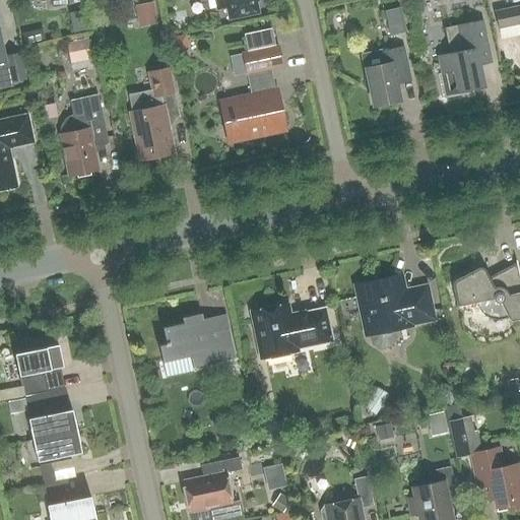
[(157,0),(156,0),(138,3),(141,24),(161,21),(157,0)]
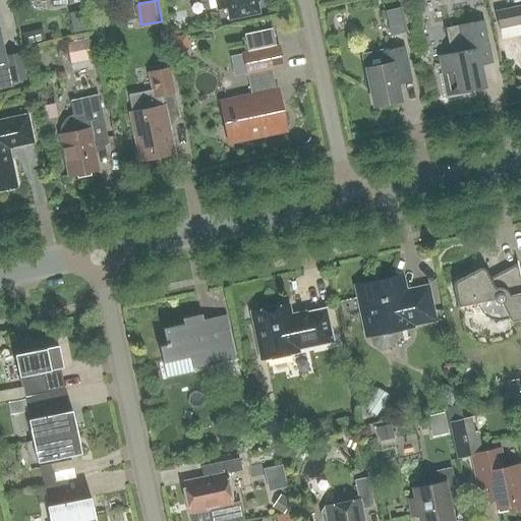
[(215,0),(218,9),(228,7),(230,18),(257,13),(255,1),(257,0),(256,0),(215,0)]
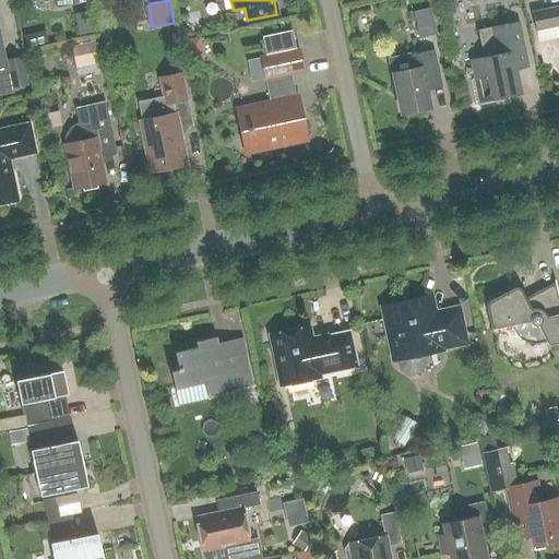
[(558,26),(558,31),(558,7),(532,13),(536,31),(558,26)]
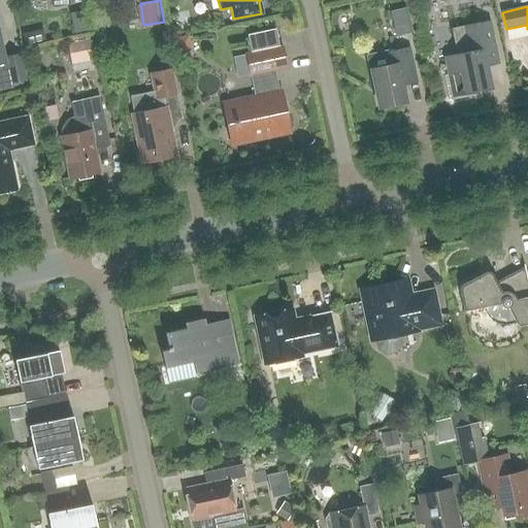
[(413,14),(393,20),(397,34),(416,30),(413,14)]
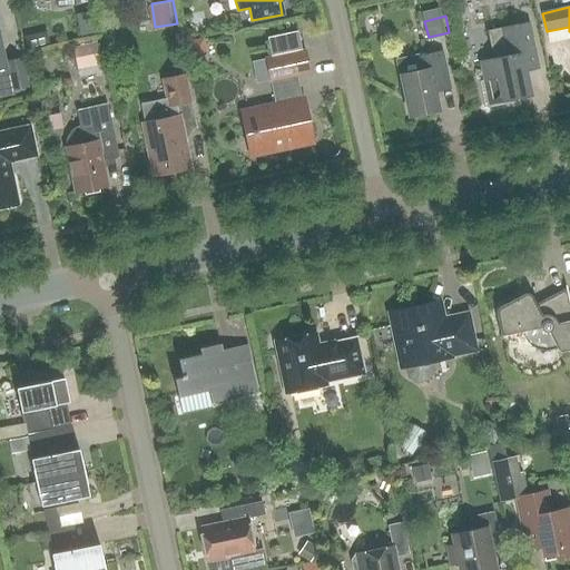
[(489,106),(501,102),(530,97),(526,72),(539,70),(529,22),(487,31),(492,59),(479,62),(483,82),(489,106)]
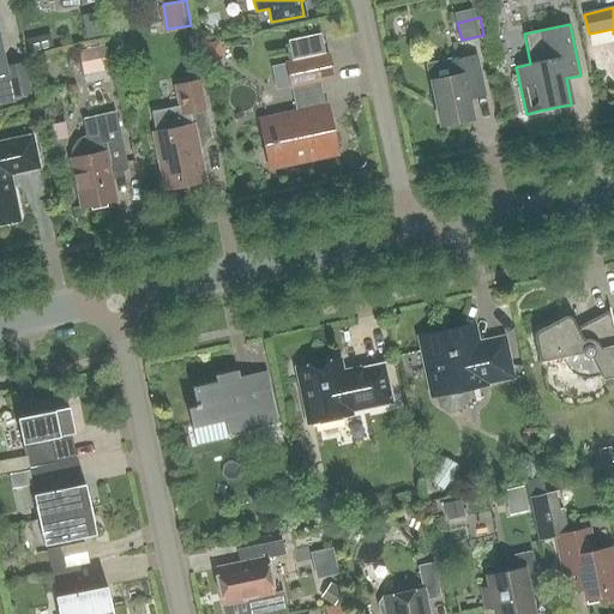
[(77,52),(82,70),(97,67),(97,71),(108,68),(103,47),(77,52)]
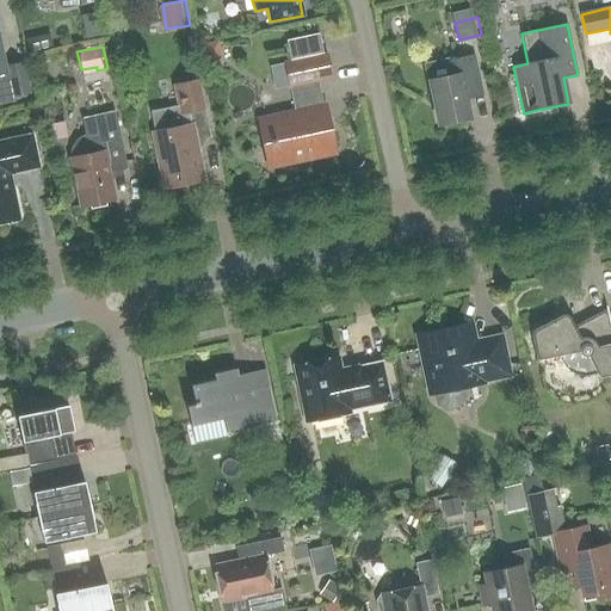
[(288,87),(331,78),(326,55),(283,63),(288,87)]
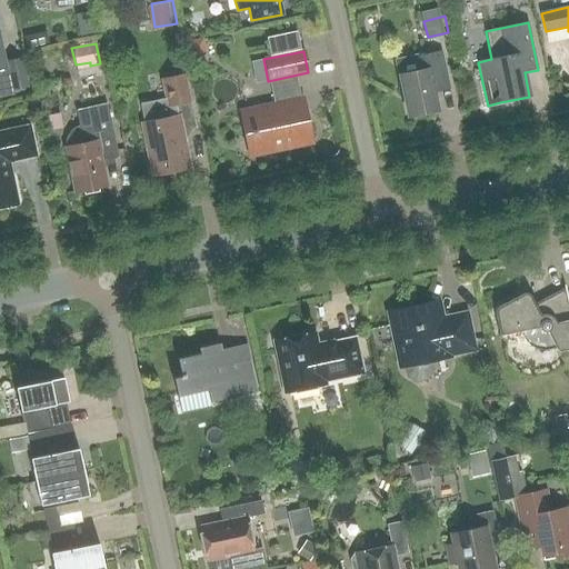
[(397,61),(408,118),(437,111),(433,95),(449,91),(440,52),(397,61)]
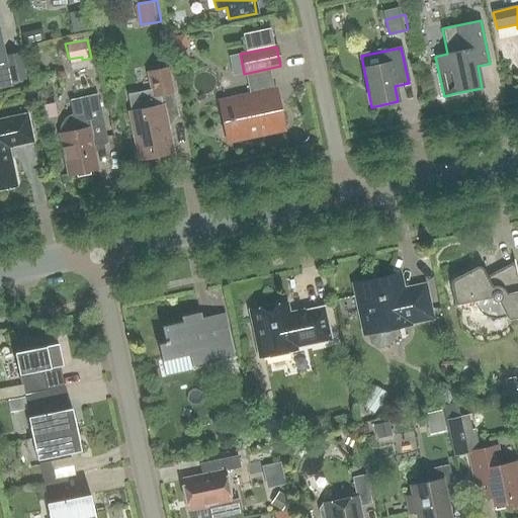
[(12,82),(24,79),(19,55),(6,57),(7,60),(2,61),(0,51),(0,89),(13,86),(12,82)]
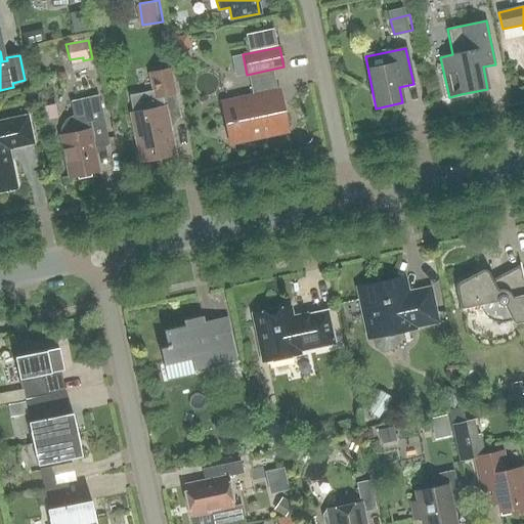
[(134,113),(130,114),(137,143),(139,143),(143,162),(172,156),(168,137),(171,137),(168,122),(180,119),(170,70),(148,74),(153,93),(131,97),(134,113)]
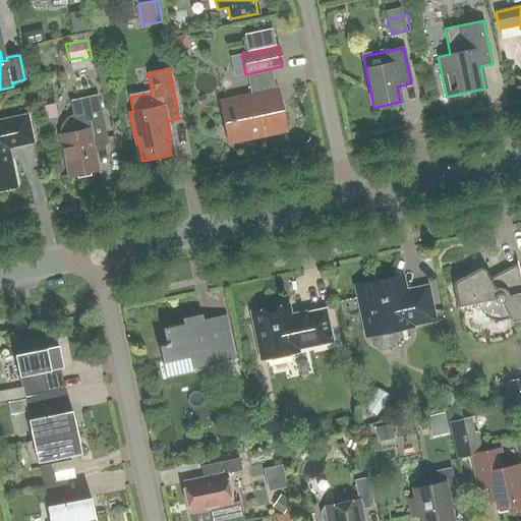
[(267,96),(266,91),(221,100),(230,142),(284,131),(276,94),(267,96)]
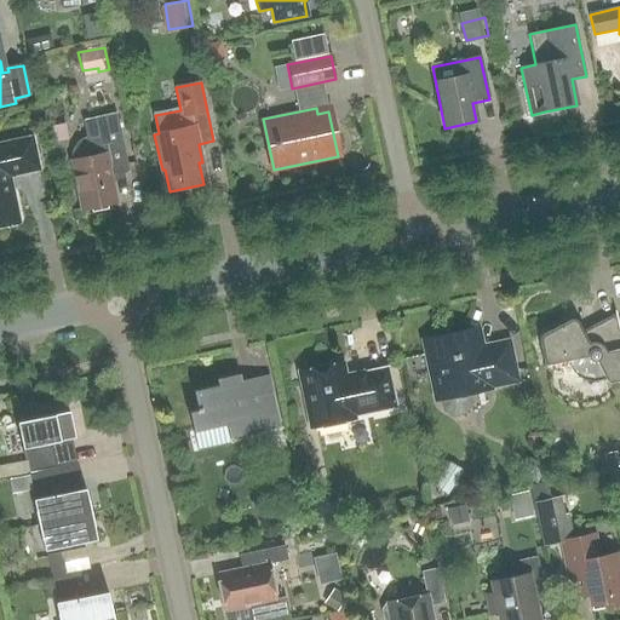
[(72,158),(72,161),(81,211),(115,204),(109,170),(127,166),(119,124),(113,125),(110,115),(82,121),(86,138),(85,138),(81,139),(79,142),(73,149),(72,151),(72,155),(72,158)]
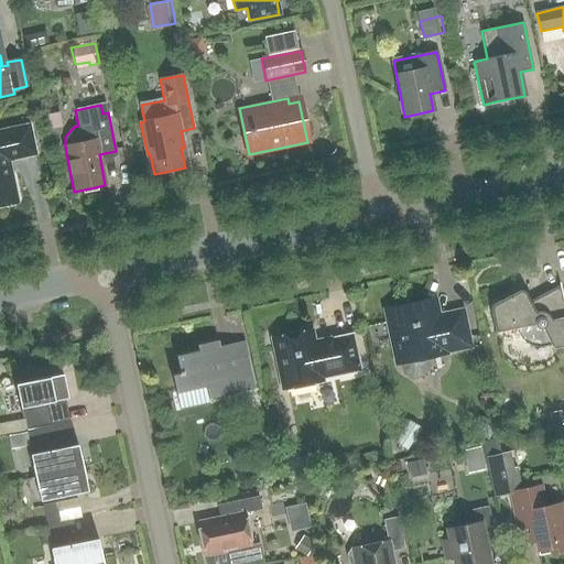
[(36,155),(30,125),(0,130),(0,206),(18,203),(9,161),(36,155)]
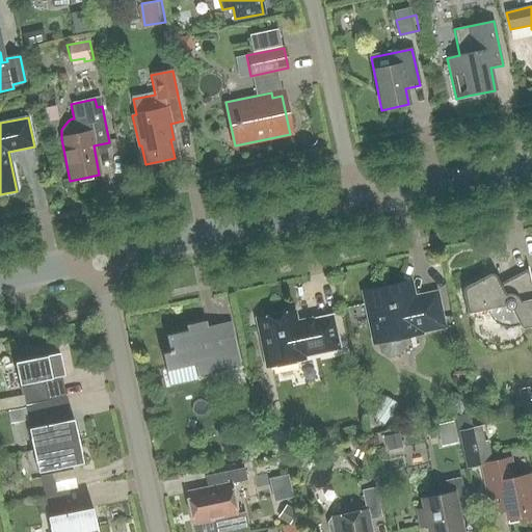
[(531,286),(529,269),(500,285),(496,277),(495,276),(495,275),(493,274),(491,274),(490,274),(488,274),(466,287),(464,288),(463,289),(462,290),(462,291),(462,292),(462,293),(462,295),(467,315),(486,310),(488,315),(491,320),(497,324),(502,326),(508,328),(513,327),(519,325),(521,329),(531,326),(531,286)]
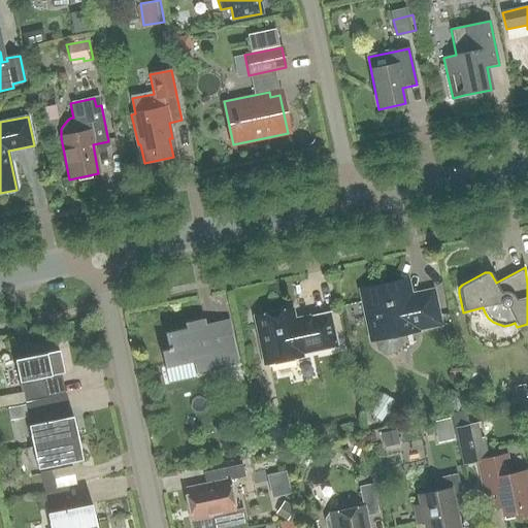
[(371,340),(375,339),(377,350),(386,356),(396,353),(401,344),(399,335),(417,331),(417,329),(439,324),(432,292),(409,296),(406,281),(361,290),(371,340)]
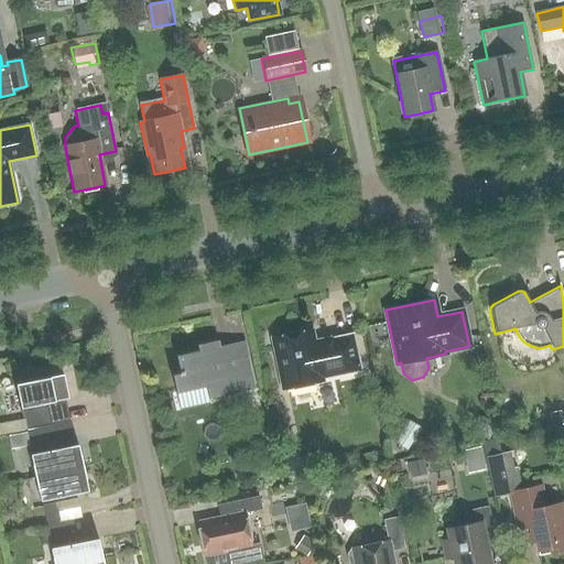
[(359,370),(351,335),(315,343),(312,329),(271,338),(282,390),(323,381),(322,378),(359,370)]
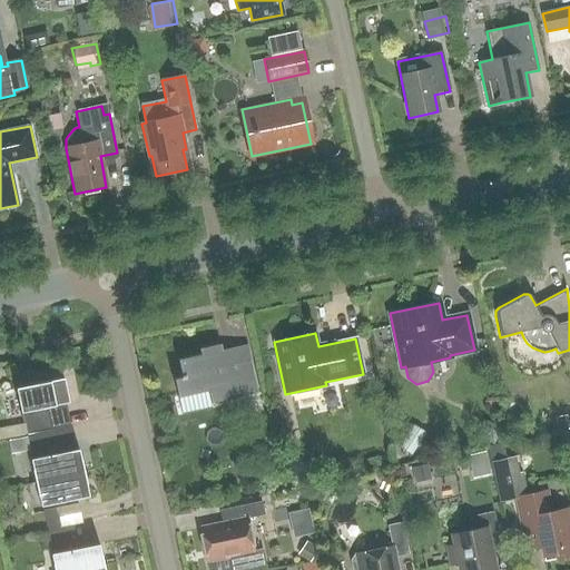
[(256,393),(251,366),(234,370),(236,376),(226,379),(218,345),(199,350),(200,354),(178,360),(182,377),(174,379),(178,397),(208,391),(210,403),(256,393)]
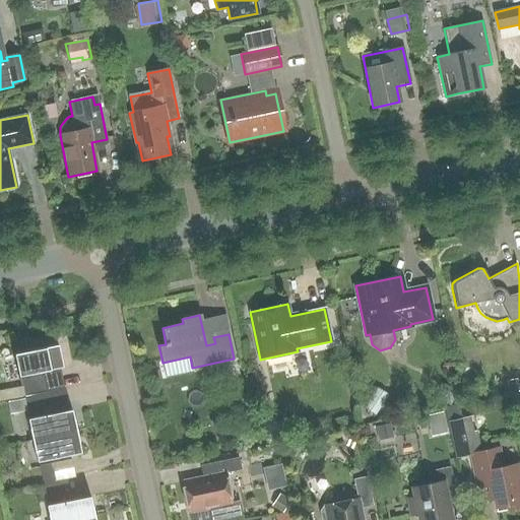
[(56,390),(52,369),(62,367),(58,344),(14,353),(18,376),(21,376),(25,397),(56,390)]
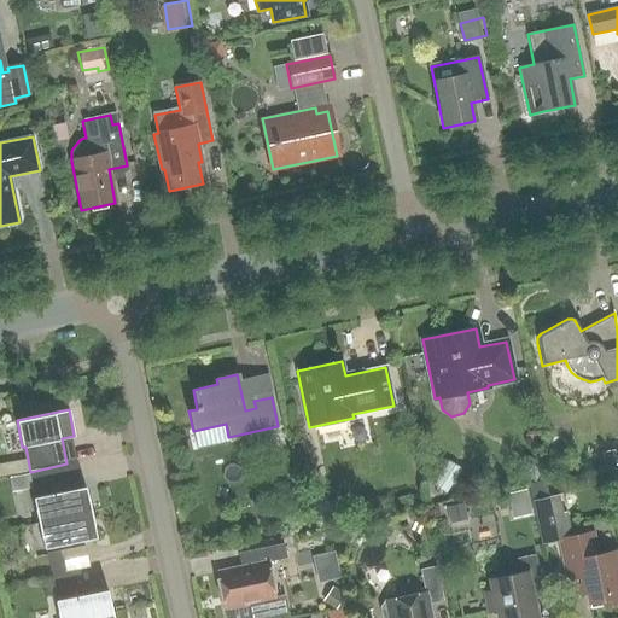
[(445,494),(461,470),(448,461),(431,485),(445,494)]
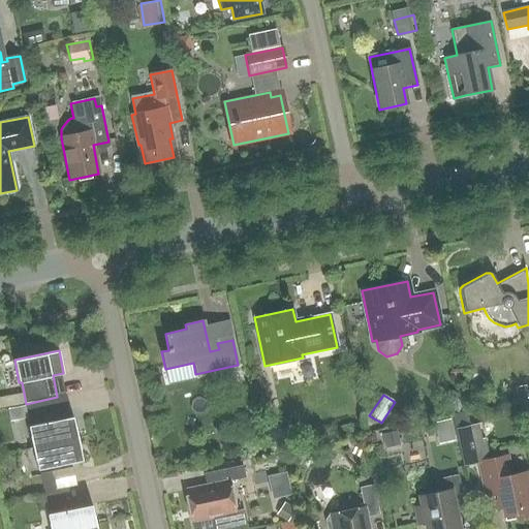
[(32,448),(78,438),(75,426),(74,427),(72,416),(62,419),(57,397),(26,404),(30,426),(28,427),(30,436),(32,448)]
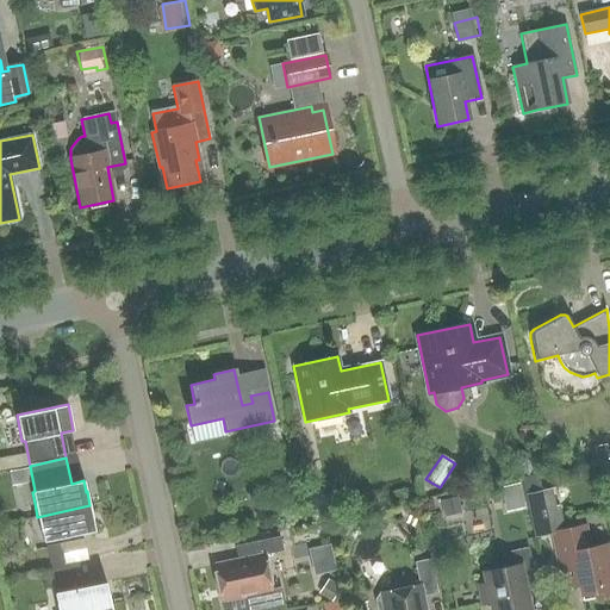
[(552,489),(524,495),(534,539),(553,534),(559,565),(564,589),(579,585),(583,602),(609,595),(609,558),(607,545),(589,548),(584,526),(560,531),(559,526),(562,524),(558,505),(555,506),(552,489)]
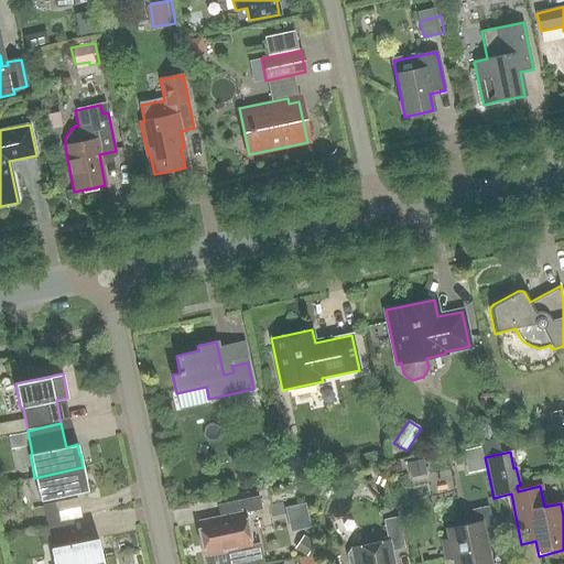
[(86,481),(83,467),(34,478),(38,491),(40,501),(87,491),(85,481),(86,481)]
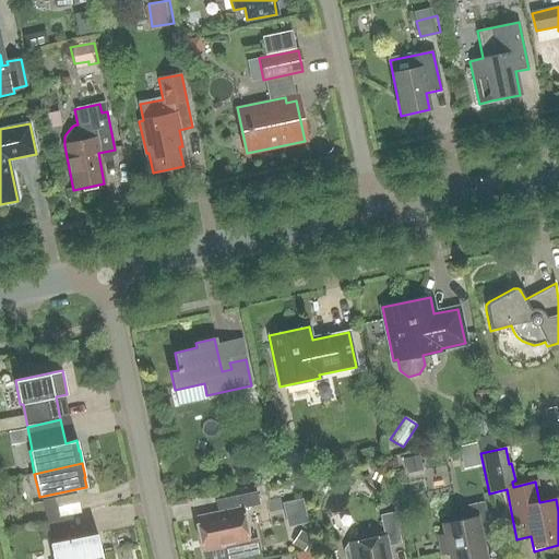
[(197,518),(203,550),(223,546),(225,558),(251,558),(261,557),(258,539),(248,540),(241,509),(259,506),(257,491),(226,498),(229,511),(197,518)]
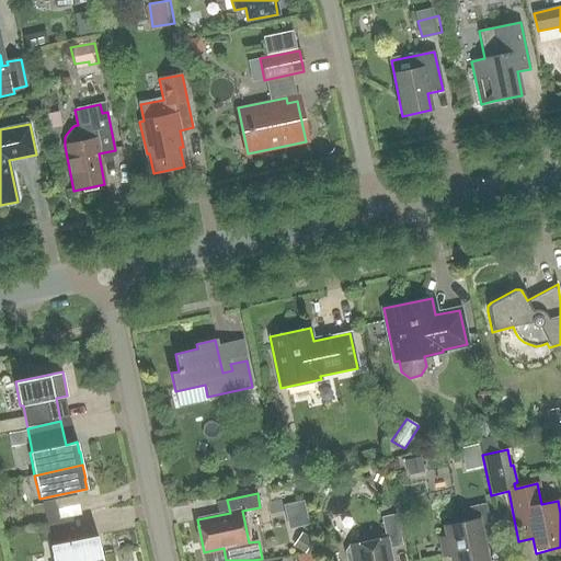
[(286,502),(292,527),(312,522),(307,497),(286,502)]
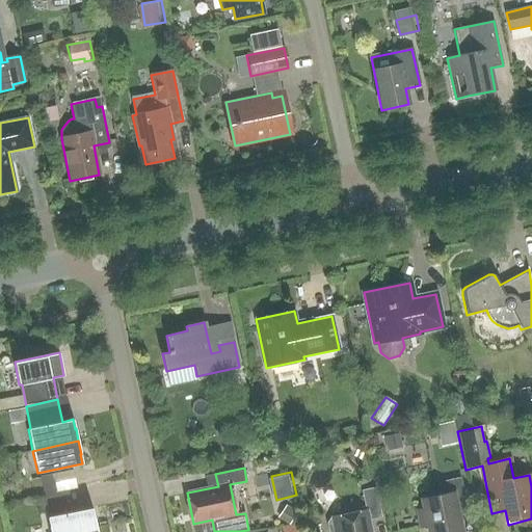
[(40,478),(43,495),(60,491),(57,474),(40,478)]
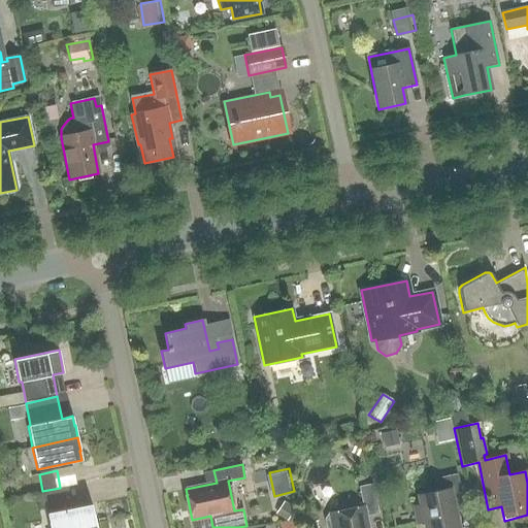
[(427,527),(456,527),(452,507),(464,504),(457,474),(435,480),(438,491),(421,495),(423,505),(414,506),(418,523),(426,522),(427,527)]
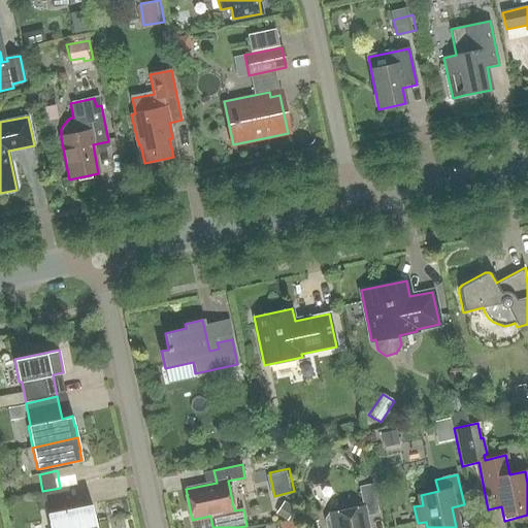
[(367,527),(365,517),(378,514),(372,485),(359,487),(363,506),(329,514),(329,515),(327,515),(324,519),(326,527),(367,527)]
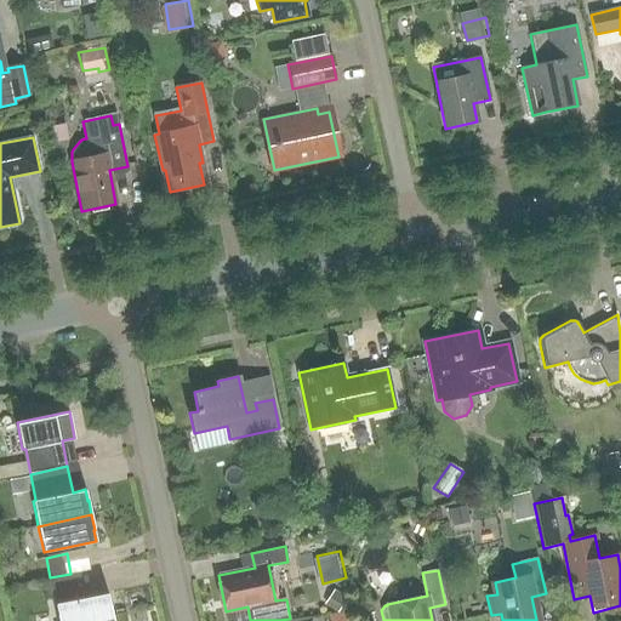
[(79,571),(70,574),(50,577),(55,599),(84,593),(79,571)]
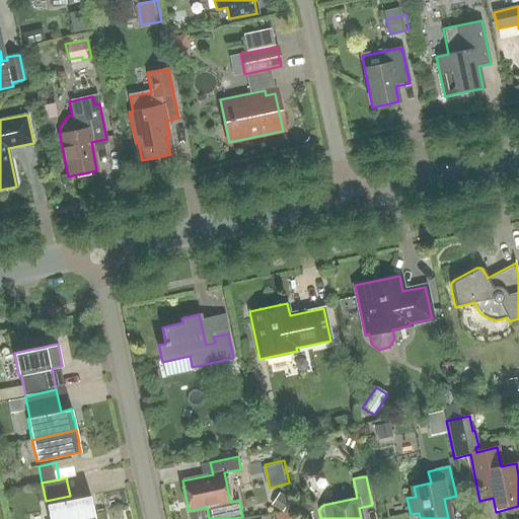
[(49,518),(83,518),(94,517),(92,505),(91,505),(90,496),(46,505),(48,514),(49,518)]
